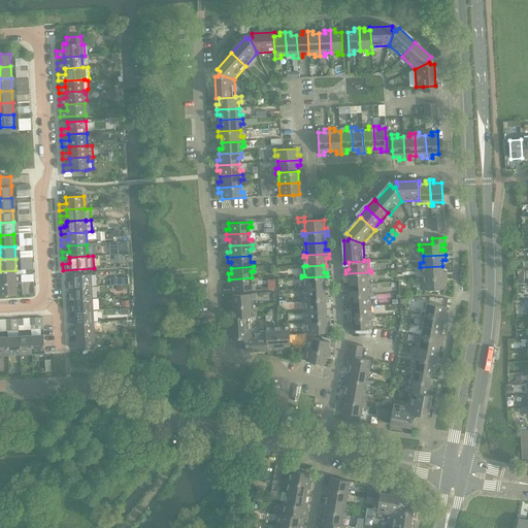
[(442,266),(420,267),(420,272),(423,272),(424,278),(447,277),(447,272),(443,272),(442,266)]
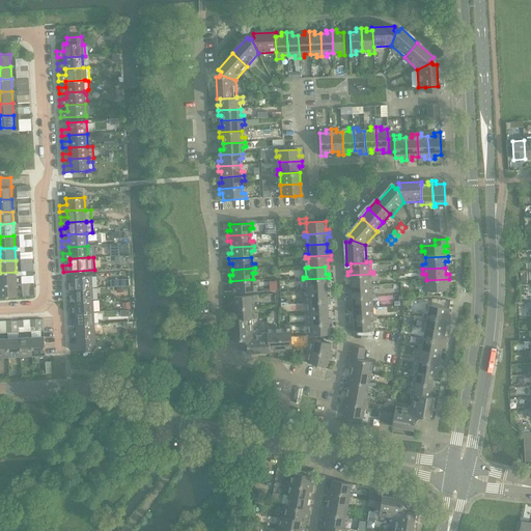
[(16,272),(0,273),(0,284),(17,284),(16,272)]
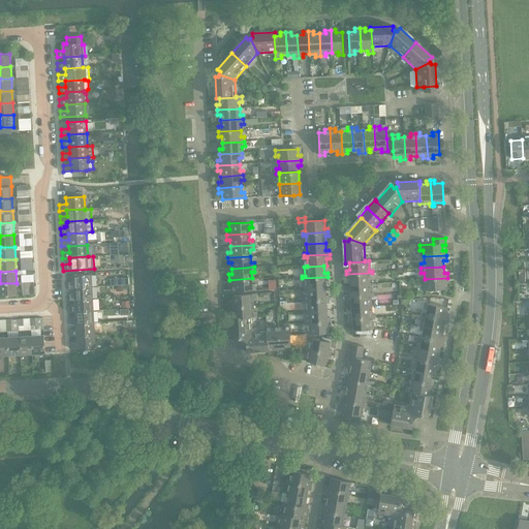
[(372,273),(346,274),(347,278),(350,278),(350,285),(370,284),(370,275),(372,275),(372,273)]
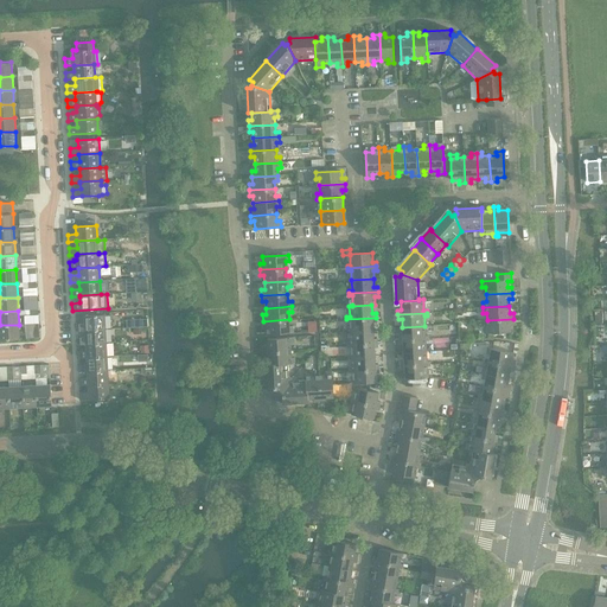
[(76,331),(84,331),(84,330),(106,328),(104,314),(83,315),(84,324),(76,324),(76,331)]
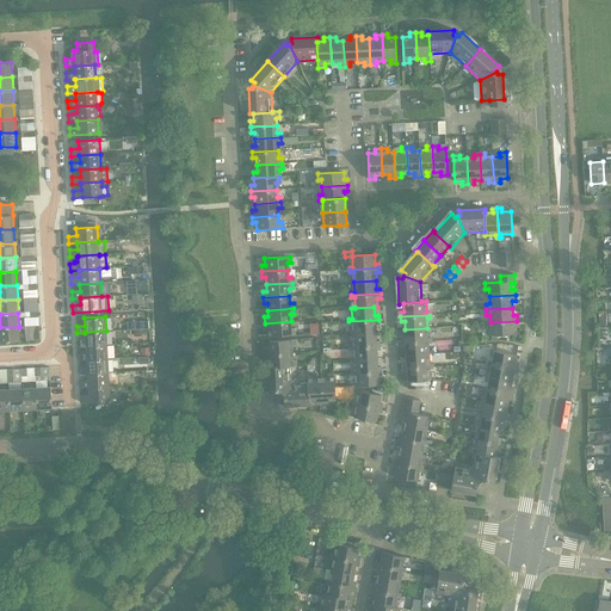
[(378,320),(349,321),(349,323),(352,323),(353,334),(375,333),(375,325),(378,323),(378,320)]
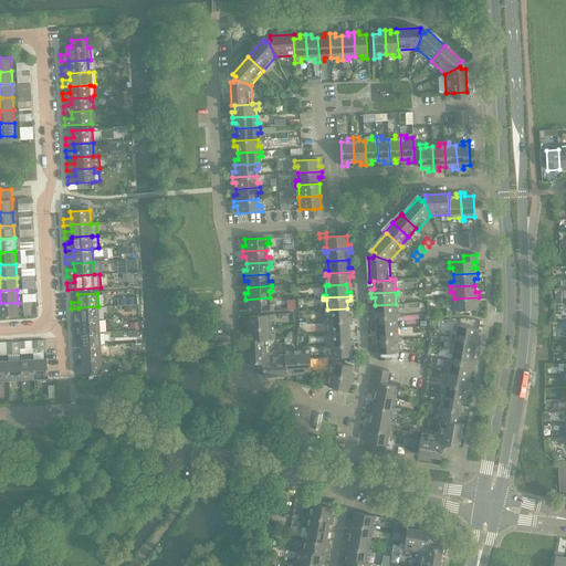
[(270,297),(245,300),(245,305),(249,304),(249,312),(273,310),(273,304),(270,304),(270,297)]
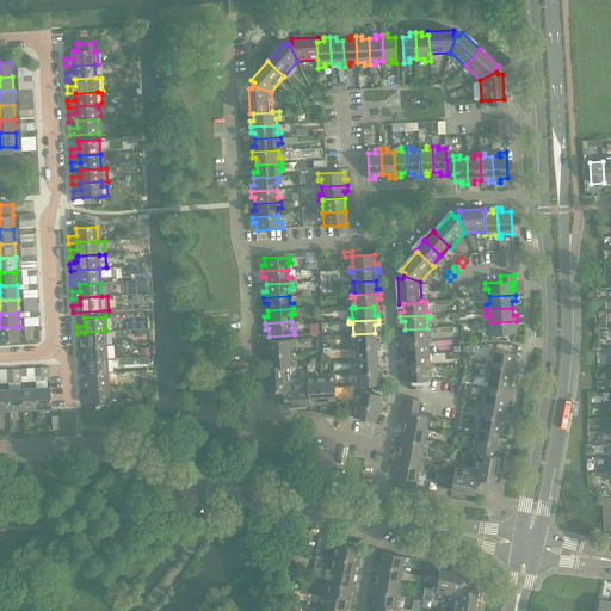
[(517,321),(491,322),(491,329),(487,329),(487,335),(513,334),(513,327),(517,327),(517,321)]
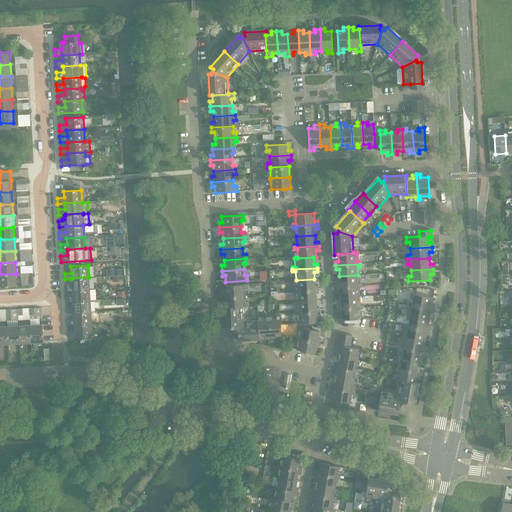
[(16,274),(0,274),(0,286),(17,286),(16,274)]
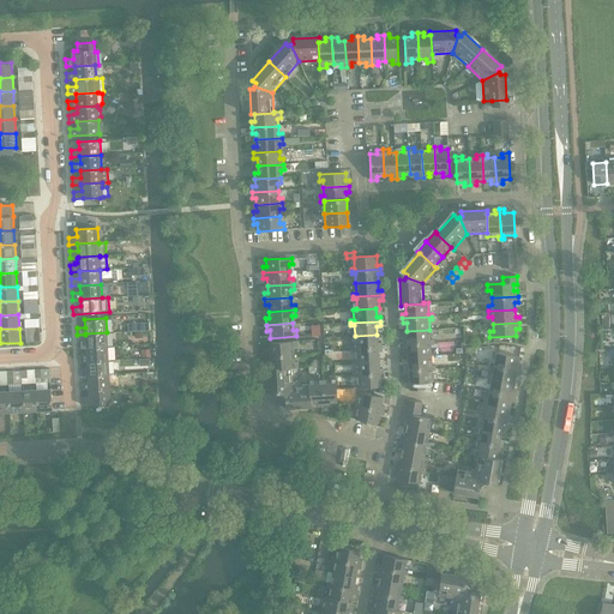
[(403,339),(404,344),(433,342),(433,339),(431,341),(429,330),(407,331),(407,339),(403,339)]
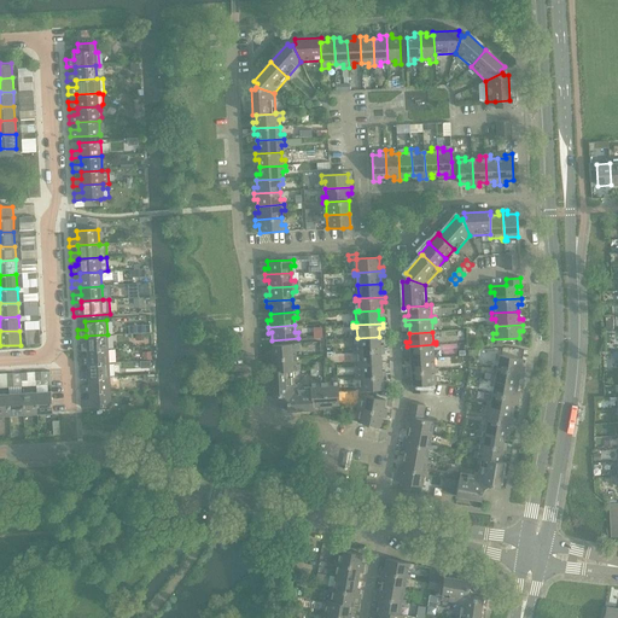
[(86,336),(86,337),(87,343),(79,343),(79,351),(87,350),(109,349),(108,334),(86,336)]
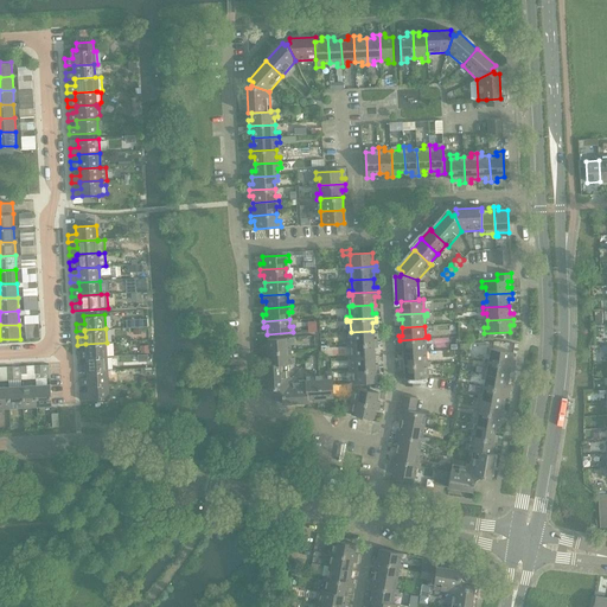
[(347,343),(347,345),(377,344),(377,339),(374,339),(372,331),(351,332),(351,343),(347,343)]
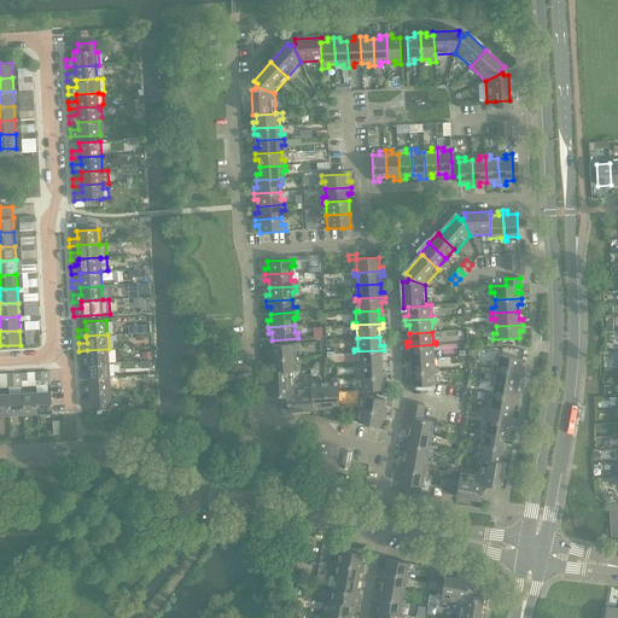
[(269,353),(269,359),(296,357),(296,350),(299,349),(298,343),(272,345),(273,353),(269,353)]
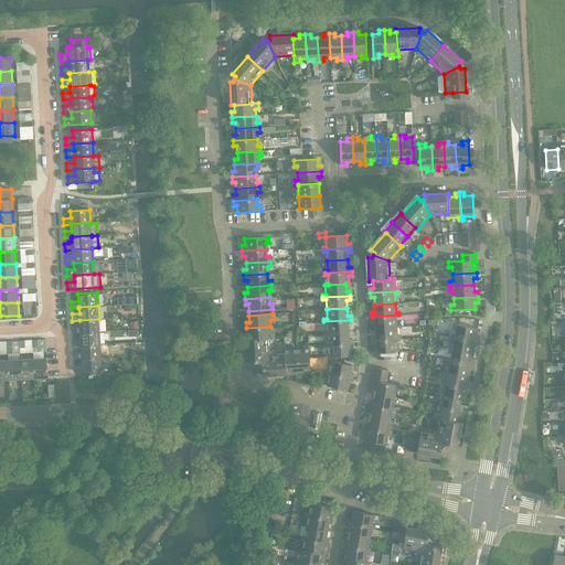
[(398,315),(372,317),(372,321),(375,320),(375,328),(396,327),(396,318),(398,317),(398,315)]
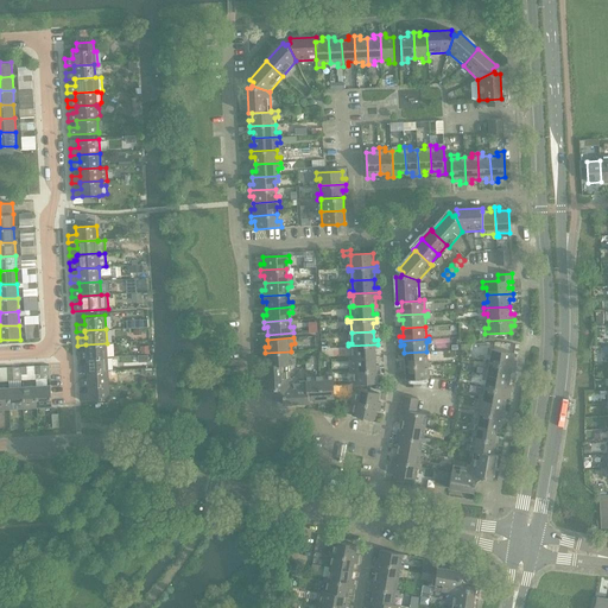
[(86,344),(86,352),(77,352),(78,359),(87,359),(87,358),(107,356),(107,343),(86,344)]
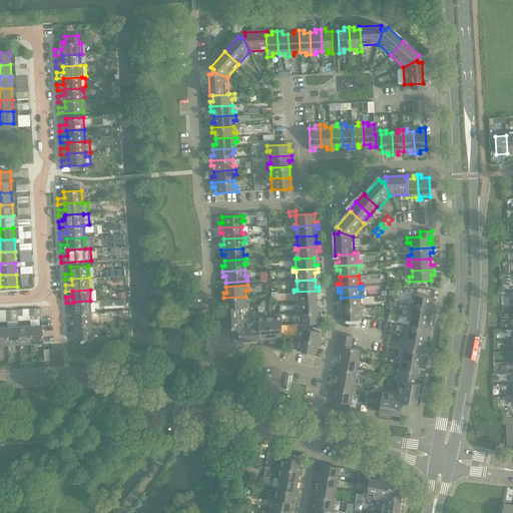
[(319,291),(294,292),(295,294),(297,294),(298,303),(317,302),(316,294),(319,294),(319,291)]
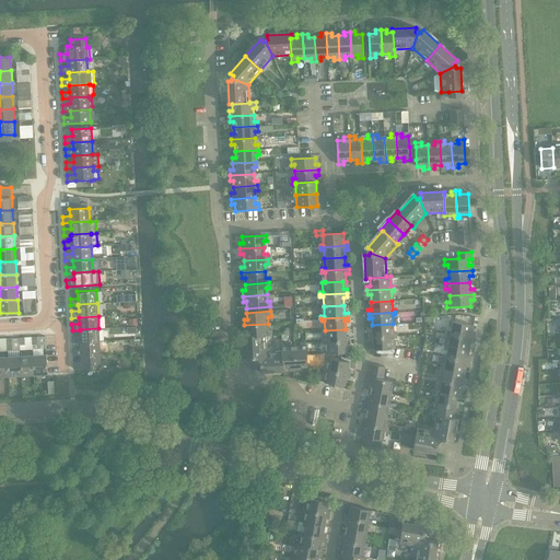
[(452,327),(451,334),(475,338),(476,333),(473,331),(474,325),(450,321),(448,326),(452,327)]
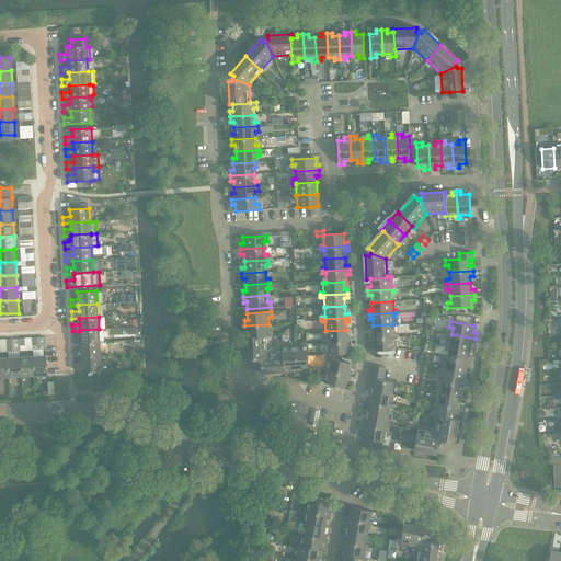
[(268,324),(244,325),(244,331),(248,331),(249,336),(249,338),(266,336),(273,336),(272,331),(268,331),(268,324)]
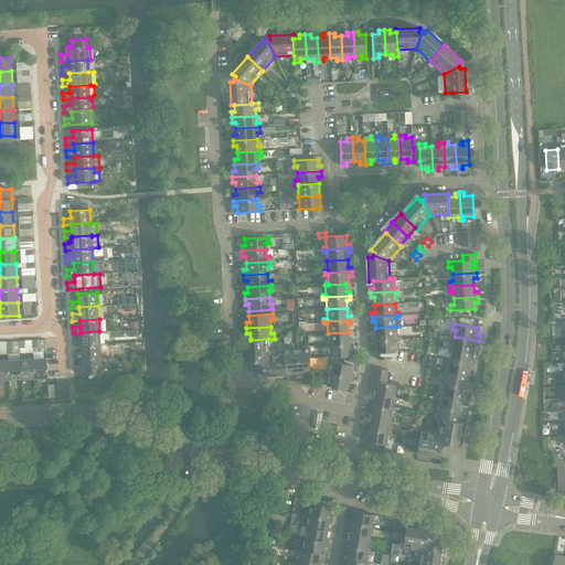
[(373,337),(373,340),(401,339),(400,337),(397,337),(396,327),(375,328),(376,336),(373,337)]
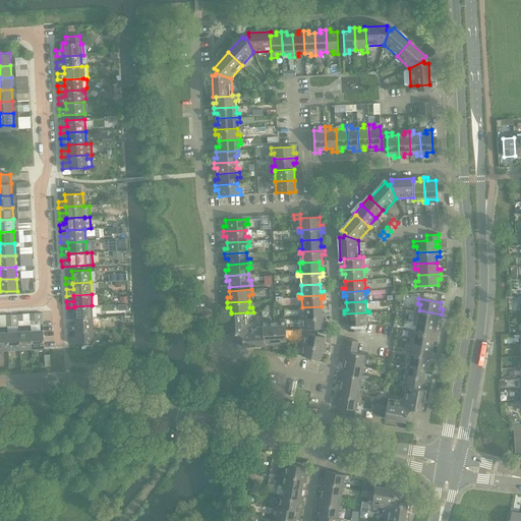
[(74,306),(74,307),(74,312),(67,313),(67,320),(74,319),(93,317),(92,305),(74,306)]
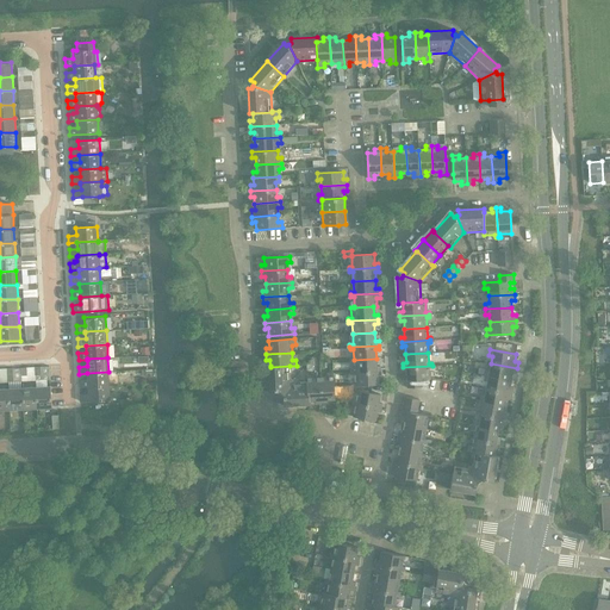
[(352,371),(352,373),(380,371),(380,366),(377,366),(377,359),(354,360),(354,369),(352,371)]
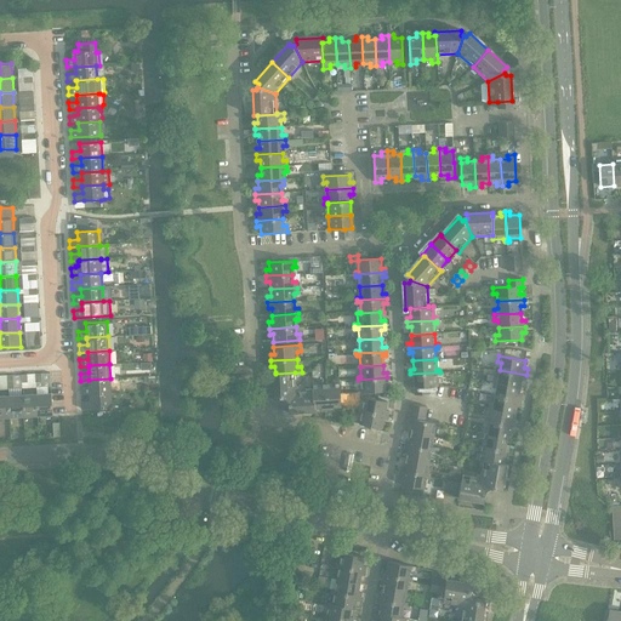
[(495,376),(494,382),(520,387),(522,380),(525,381),(527,375),(500,370),(499,377),(495,376)]
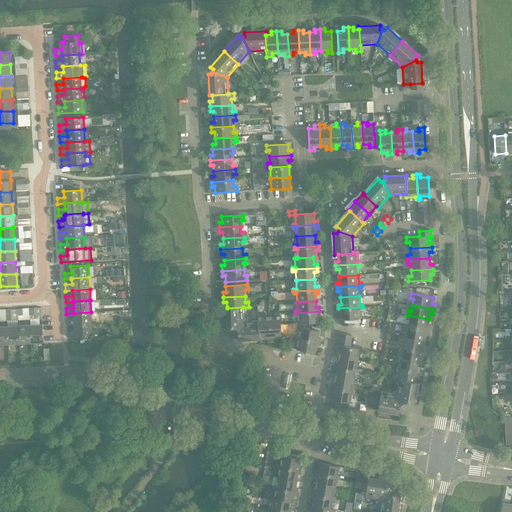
[(227,308),(227,307),(224,307),(225,328),(232,328),(235,331),(245,319),(243,317),(243,307),(227,308)]
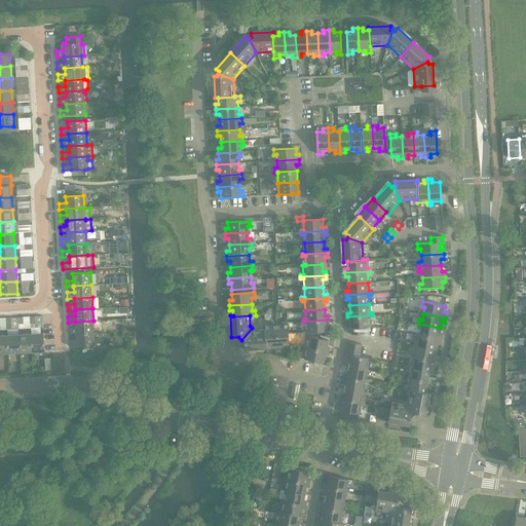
[(373,315),(347,316),(347,321),(350,321),(351,329),(364,328),(371,327),(370,317),(373,317),(373,315)]
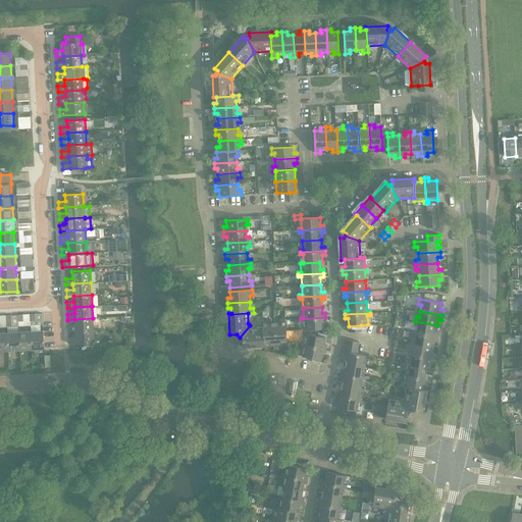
[(325,317),(301,319),(301,321),(304,320),(304,330),(323,329),(323,321),(326,321),(325,317)]
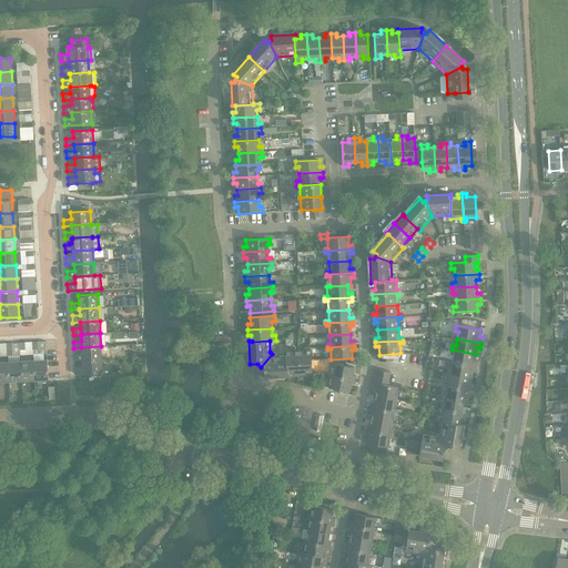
[(81,347),(82,354),(74,354),(74,361),(82,361),(101,359),(101,346),(81,347)]
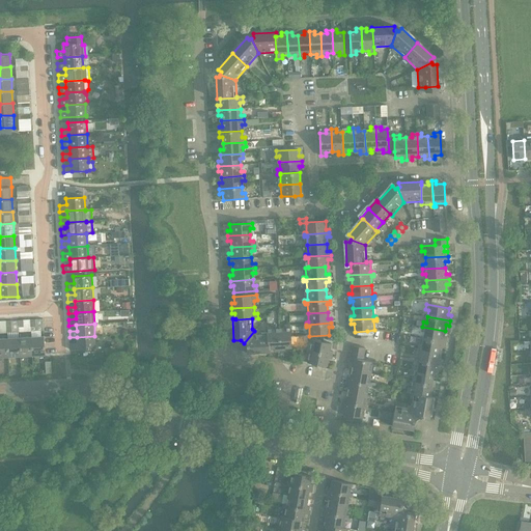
[(285,328),(279,329),(280,352),(285,352),(285,348),(291,347),(290,325),(285,325),(285,328)]
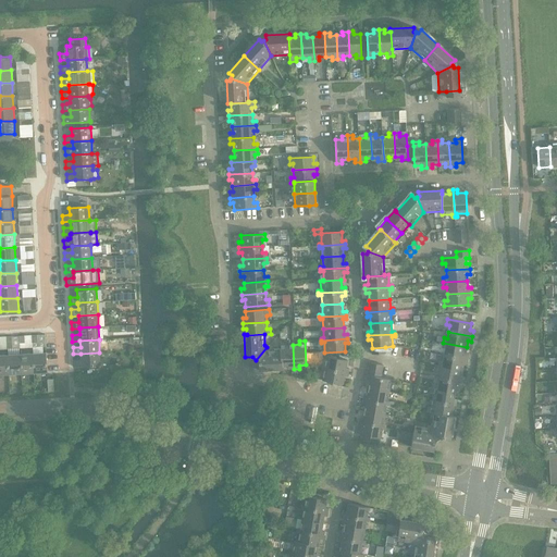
[(280,342),(281,348),(282,366),(283,366),(288,366),(288,369),(294,369),(293,345),(286,345),(285,342),(280,342)]
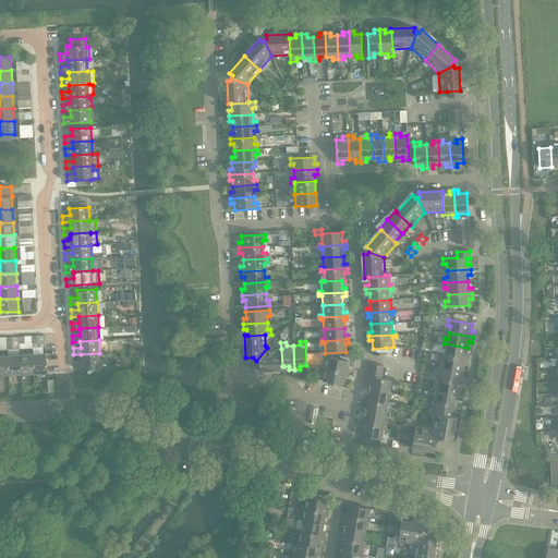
[(468,348),(444,343),(443,349),(446,349),(445,355),(469,360),(470,354),(466,354),(468,348)]
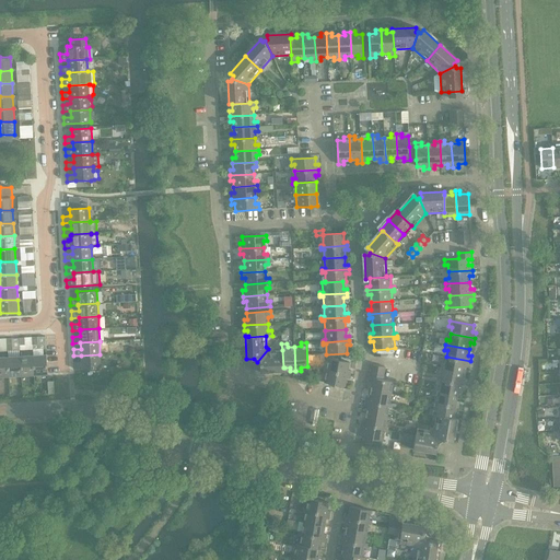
[(268,349),(257,362),(260,365),(260,373),(284,371),(284,368),(283,368),(282,350),(270,351),(268,349)]
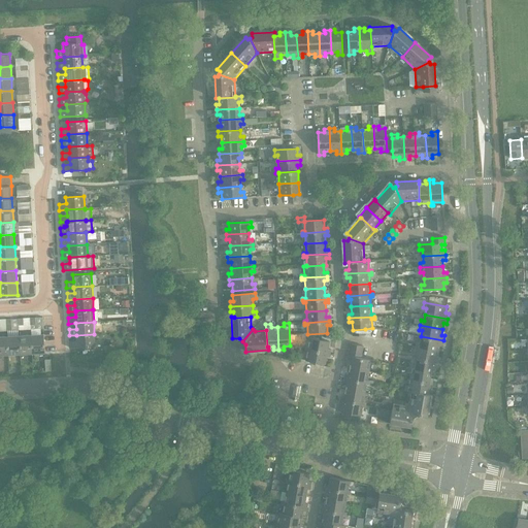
[(43,334),(31,335),(32,354),(44,353),(43,334)]
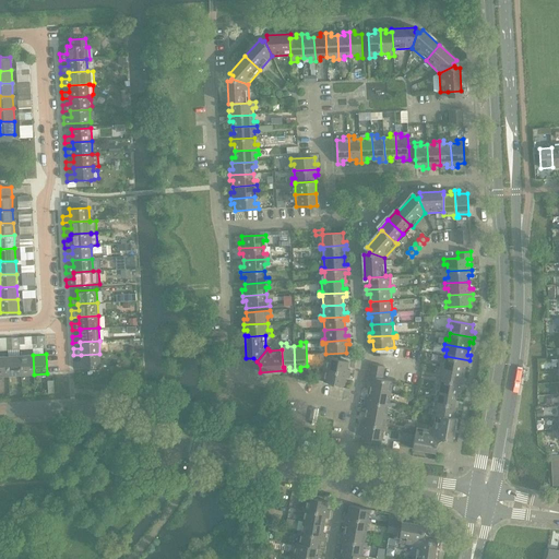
[(81,355),(81,360),(73,361),(74,368),(100,367),(99,354),(81,355)]
